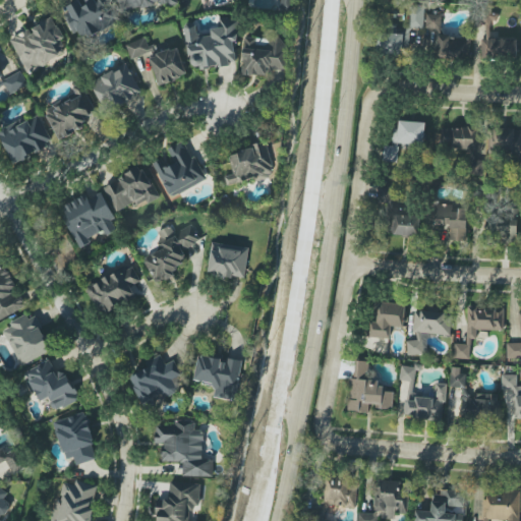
[(118,21),(108,0),(80,0),(63,9),(78,41),(118,21)]
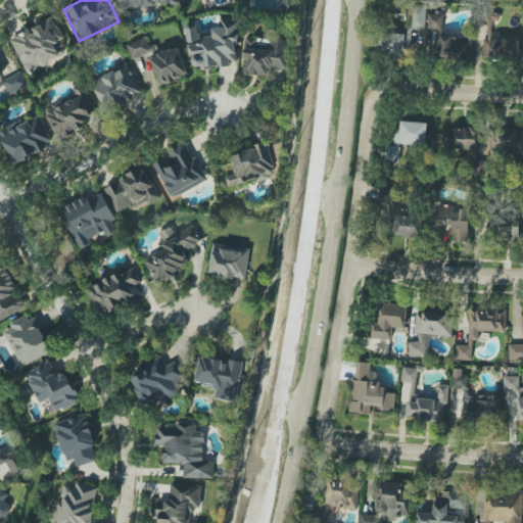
[(178,4),(177,0),(115,0),(120,13),(160,3),(162,8),(178,4)]
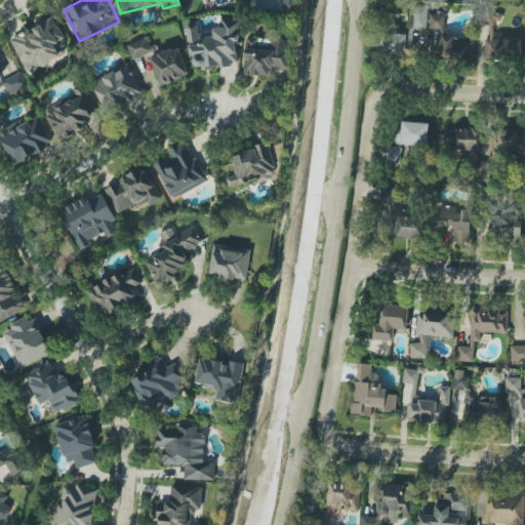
[(283,0),(283,7),(294,8),(294,0),(283,0)]
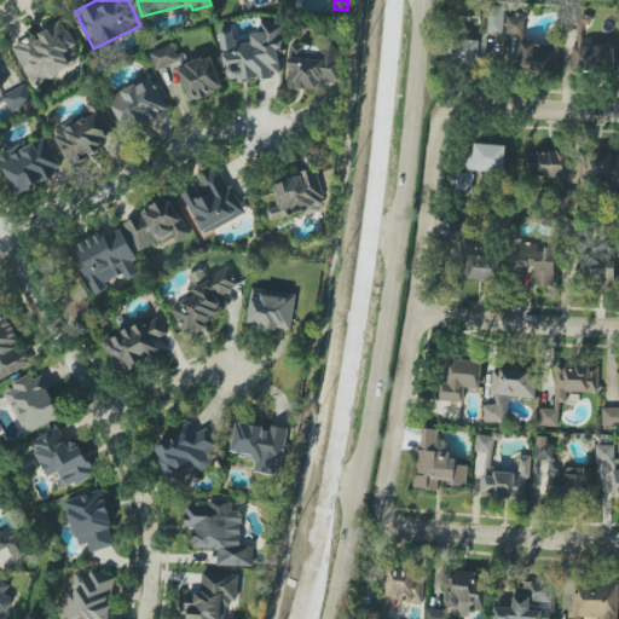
[(503,34),(503,9),(486,9),(486,34),(503,34)]
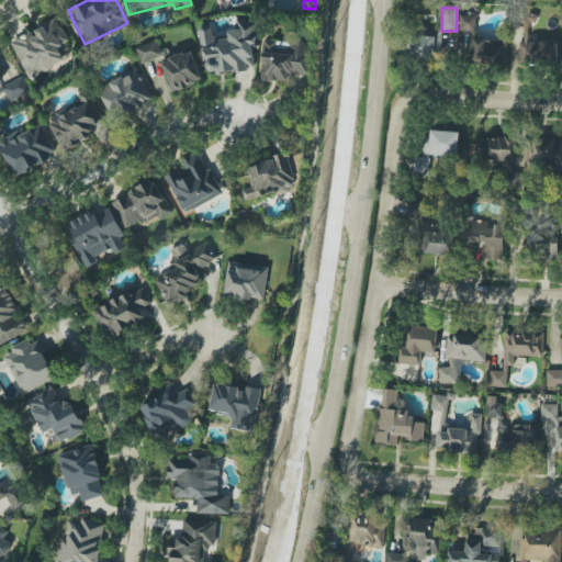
[(475,17),(459,15),(457,54),(468,54),(468,63),(507,64),(508,41),(474,40),(475,17)]
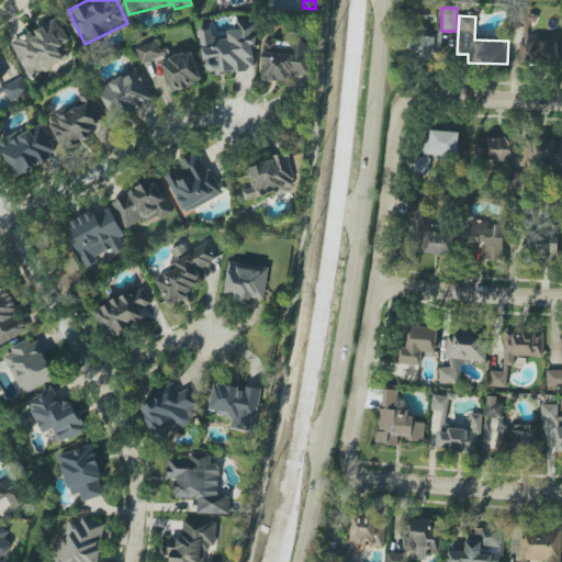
[(32,79),(64,60),(57,48),(69,41),(55,18),(10,44),(32,79)]
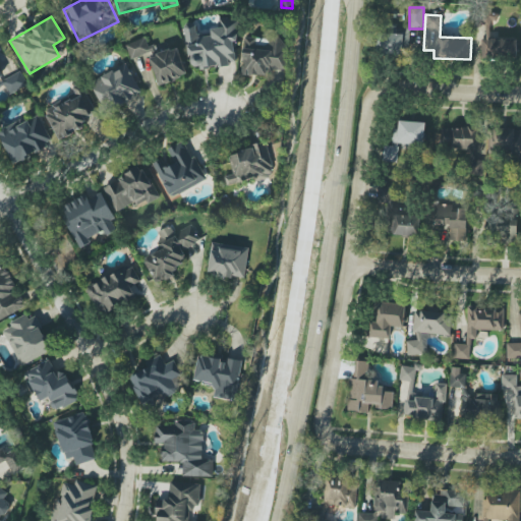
[(184,24),(184,31),(186,40),(186,41),(191,65),(191,66),(208,68),(216,66),(219,66),(234,62),(235,52),(233,43),(237,42),(239,19),(219,18),(219,26),(211,29),(211,36),(198,39),(194,22),(184,24)]
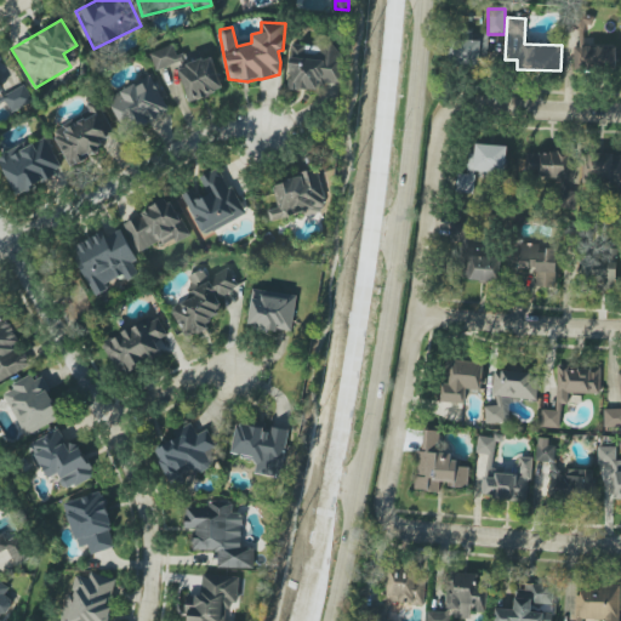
[(448,63),(485,66),(486,40),(450,39),(448,63)]
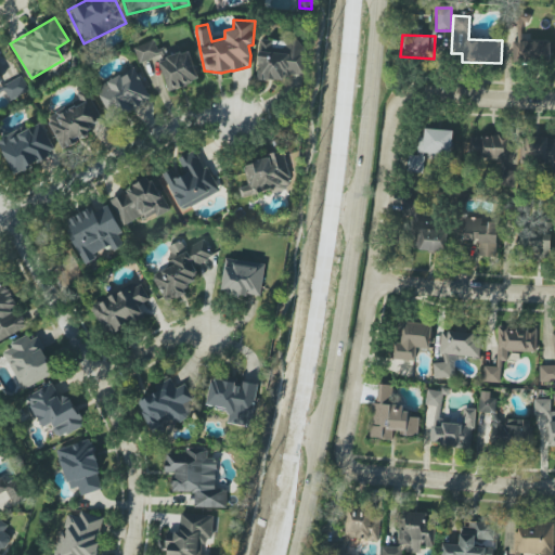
[(133,47),(139,62),(159,54),(154,39),(133,47)]
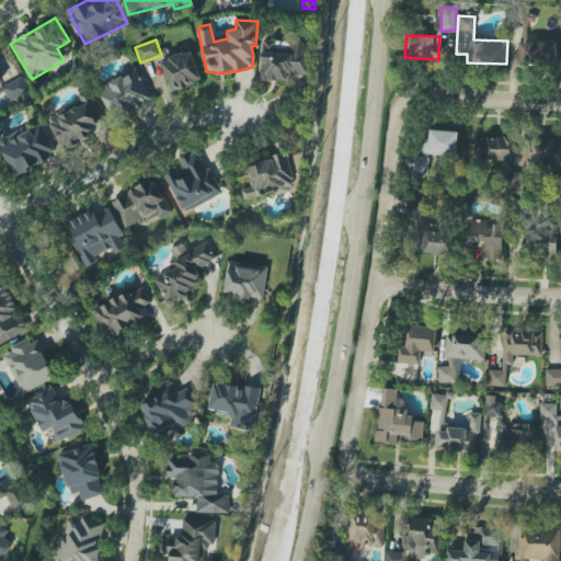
[(260,80),(289,82),(289,73),(306,76),(309,43),(263,39),(260,80)]
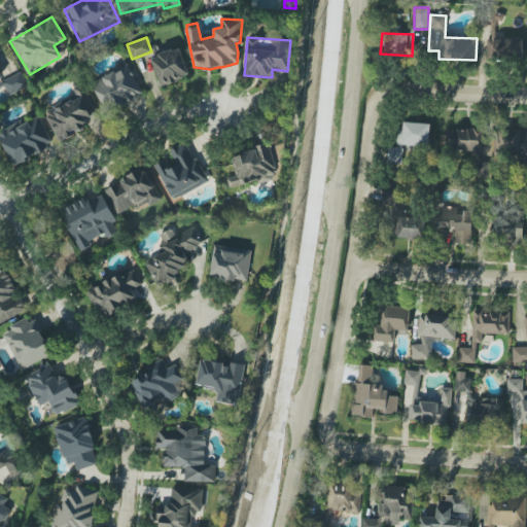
[(524,39),(487,38),(486,60),(523,60),(524,39)]
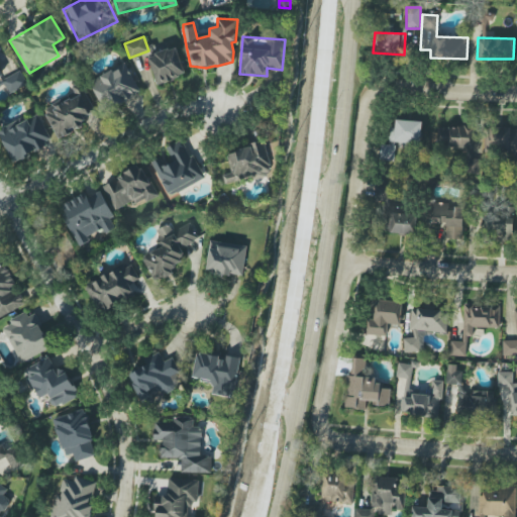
[(186,76),(177,47),(148,57),(158,85),(186,76)]
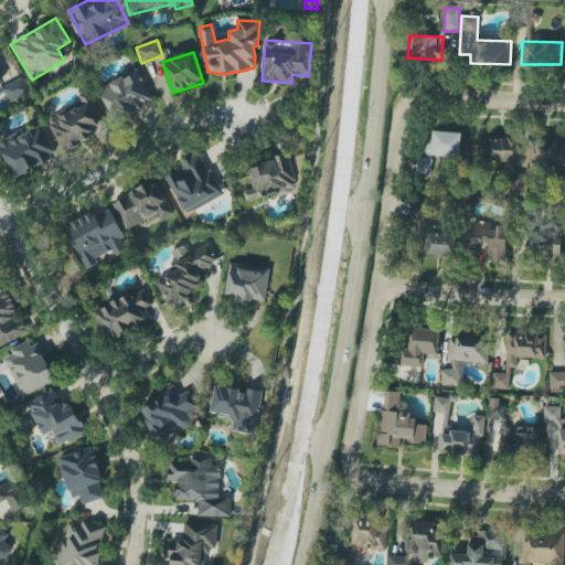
[(153,103),(139,70),(98,87),(113,120),(153,103)]
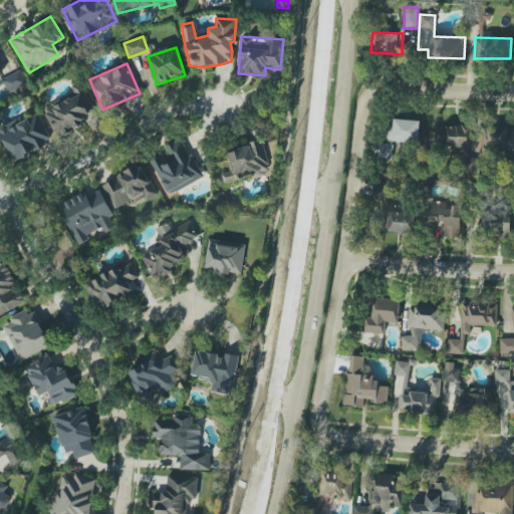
[(8,93),(27,83),(20,70),(1,80),(8,93)]
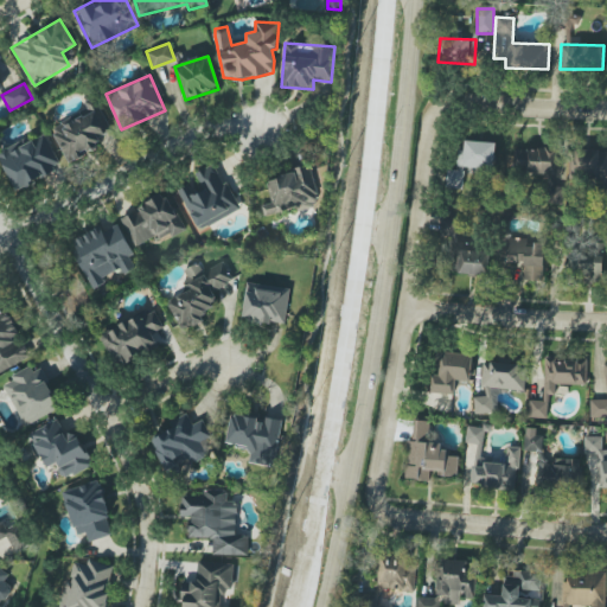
[(65,160),(114,138),(98,103),(50,126),(65,160)]
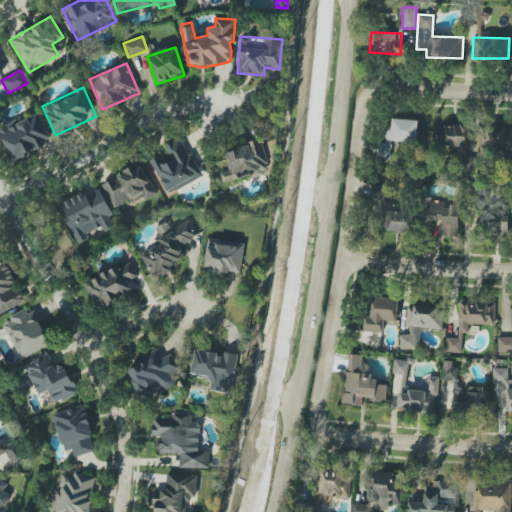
[(52,141),(37,112),(0,130),(0,134),(14,161),(52,141)]
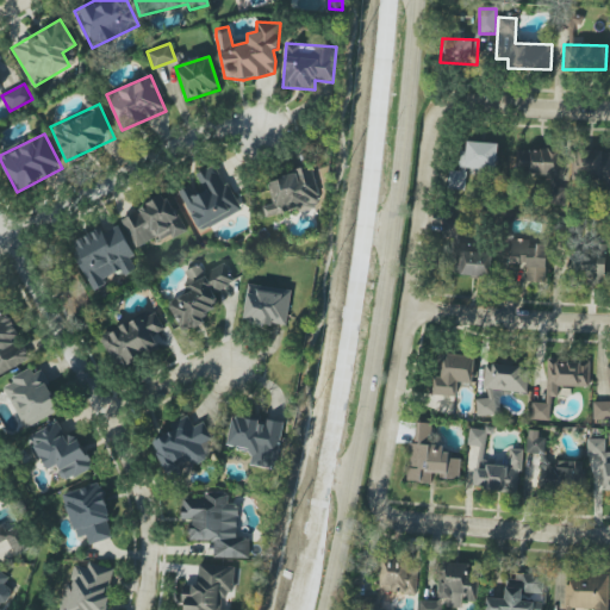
[(498,143),(467,142),(466,150),(459,150),(458,170),(449,169),(448,188),(466,190),(466,168),(497,169),(498,143)]
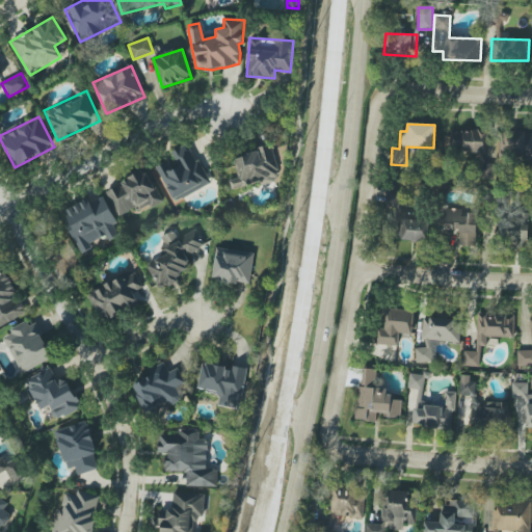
[(487,130),(452,131),(452,153),(487,152),(487,130)]
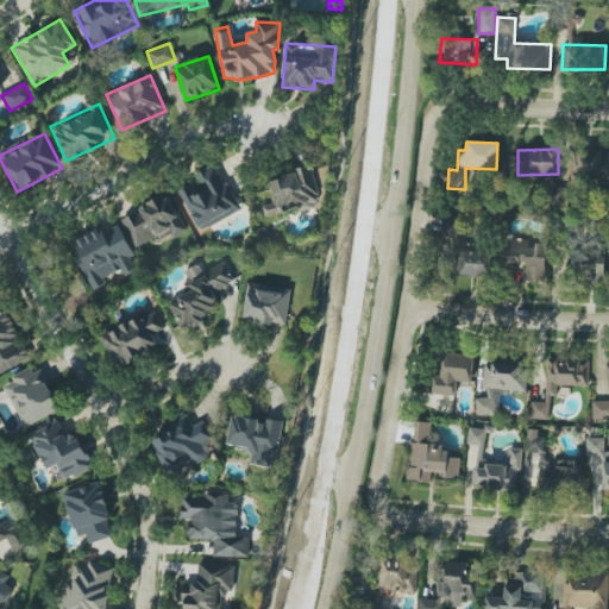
[(608,180),(608,151),(572,151),(572,179),(608,180)]
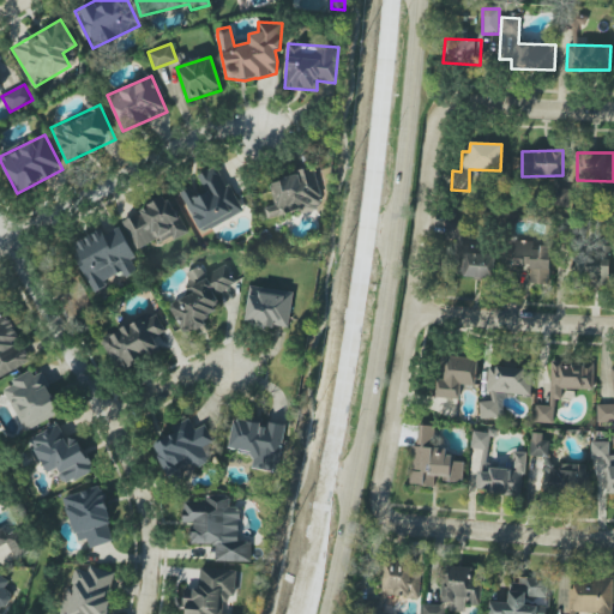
[(198,175),(205,191),(196,196),(191,186),(180,191),(200,233),(241,214),(218,166),(198,175)]
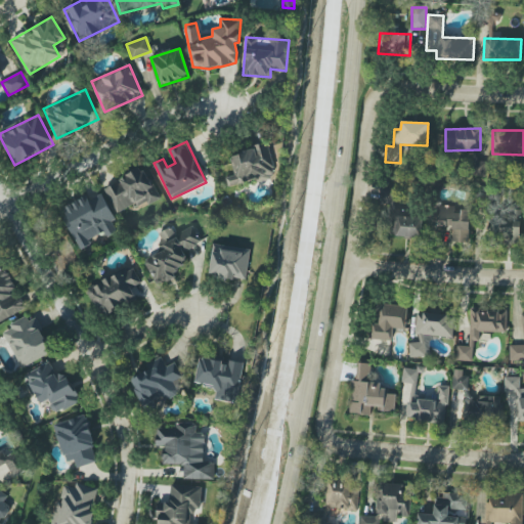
[(227,187),(274,178),(268,142),(256,144),(257,149),(231,155),(235,175),(225,177),(227,187)]
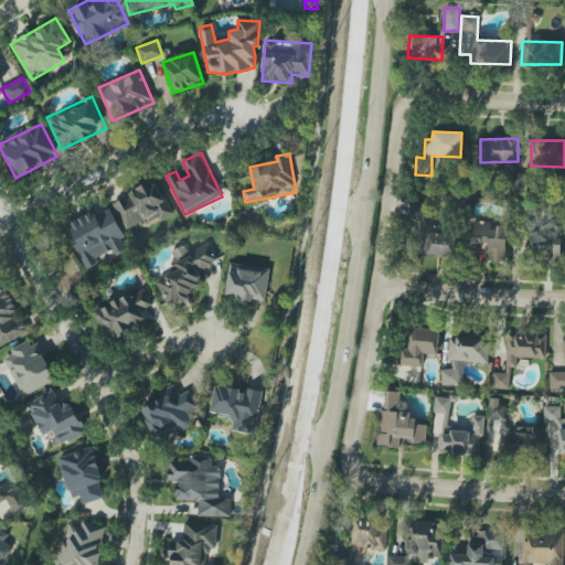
[(173,213),(153,180),(113,203),(128,230),(142,221),(146,225),(159,217),(160,221),(173,213)]
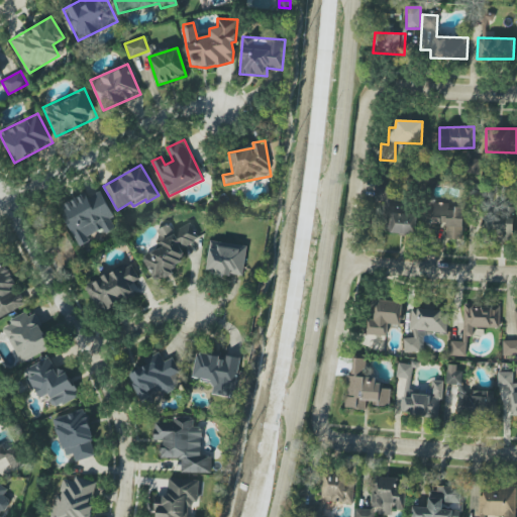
[(390,200),(390,185),(376,186),(376,200),(390,200)]
